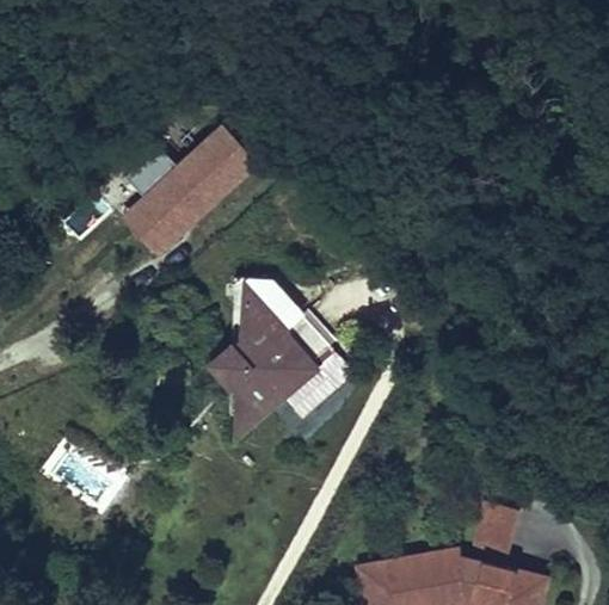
[(120,174),(152,208),(129,228),(157,258),(260,161),(221,119),(176,162),(155,141),(120,174)]
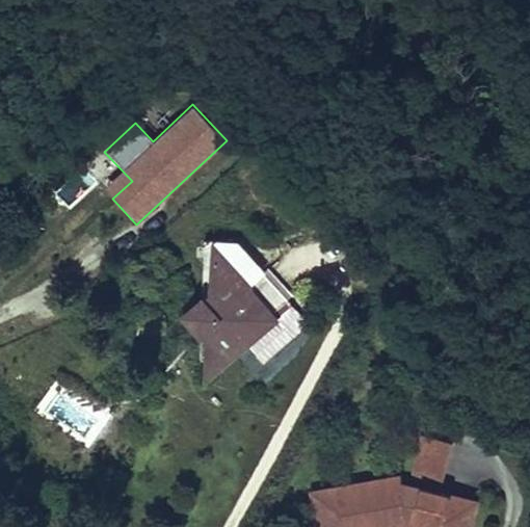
[(292,306),(239,242),(222,256),(229,265),(254,293),(254,306),(233,323),(248,342),(292,306)]
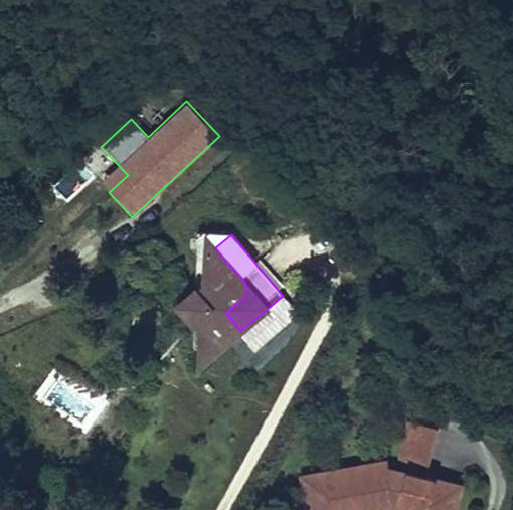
[(211,313),(218,306),(207,291),(209,267),(221,257),(215,247),(208,238),(198,301),(185,309),(201,328),(202,329),(215,318),(211,313)]
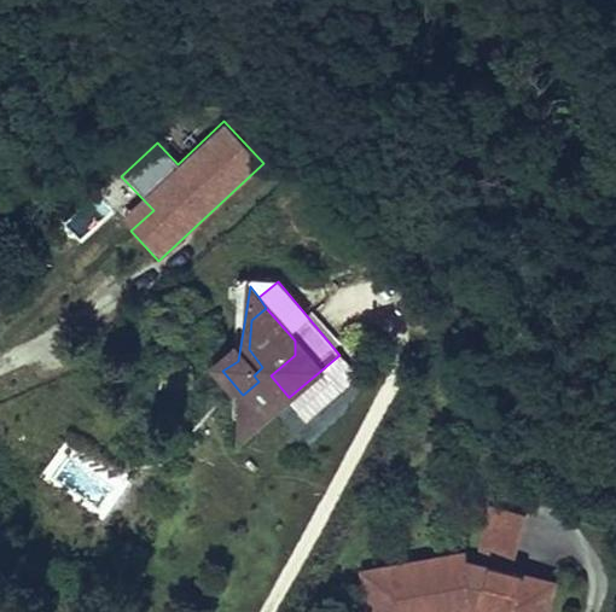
[(289,397),(271,376),(295,355),(295,341),(266,308),(251,320),(249,349),(262,367),(254,376),(259,382),(243,395),(242,394),(237,424),(245,433),(289,397)]
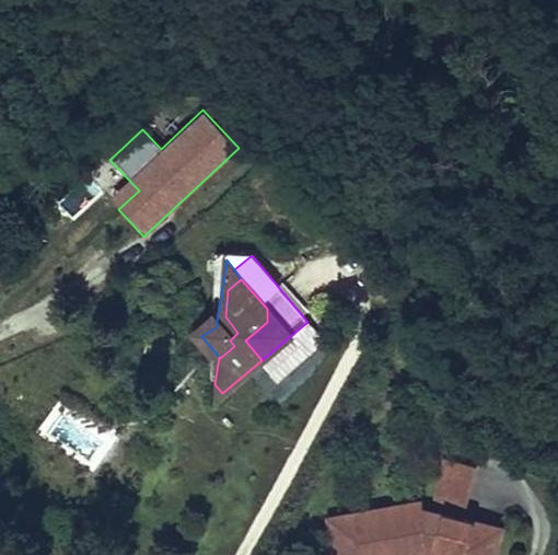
[(279,381),(325,343),(307,322),(262,360),(279,381)]
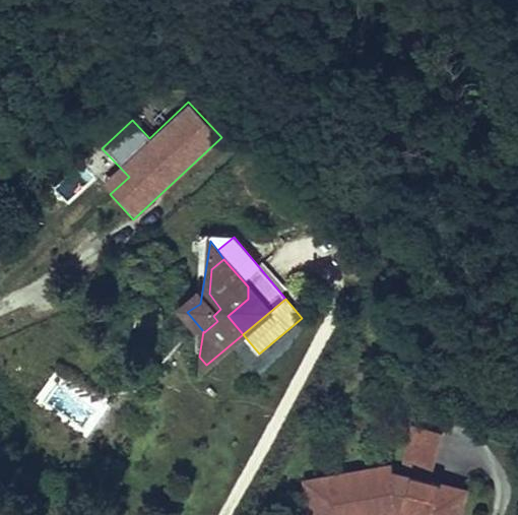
[(193,375),(206,365),(199,357),(193,375)]
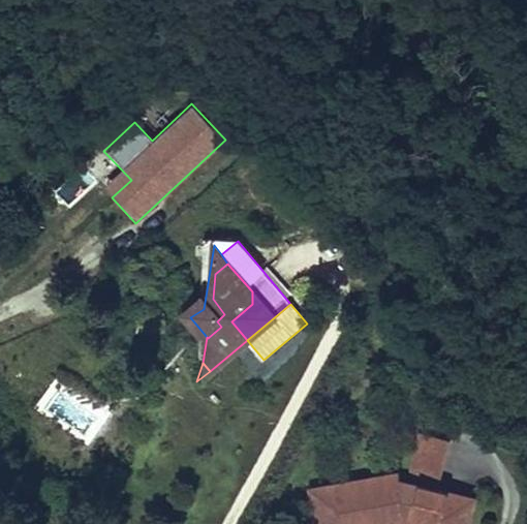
[(342,494),(310,500),(314,522),(329,520),(329,523),(351,523),(351,522),(366,518),(367,523),(381,523),(403,518),(405,514),(419,517),(417,522),(424,523),(462,523),(463,520),(470,522),(475,501),(402,485),(400,475),(341,488),(342,494)]
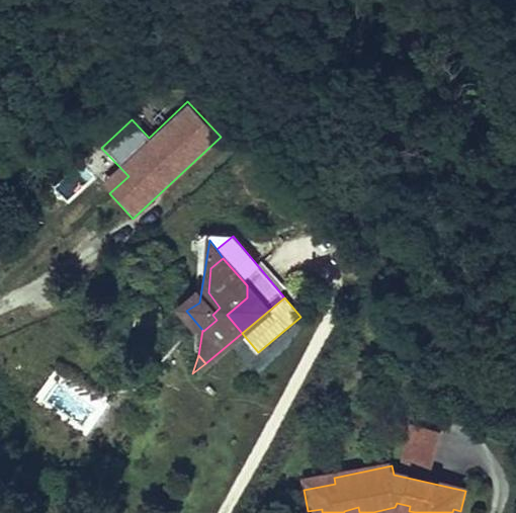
[(344,511),(344,512),(415,512),(409,511),(410,506),(397,503),(395,507),(373,512),(359,512),(358,507),(344,511)]
